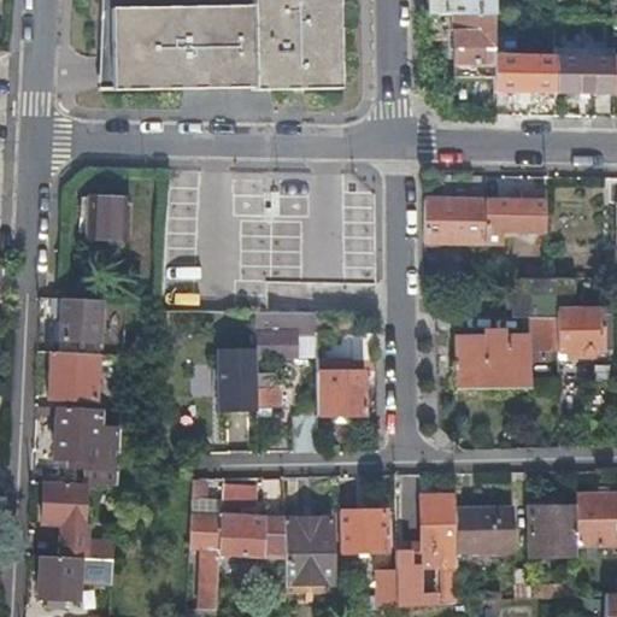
[(101,0),(99,59),(98,89),(181,87),(221,86),(252,86),(252,89),(270,89),(338,87),(335,0),(101,0)]
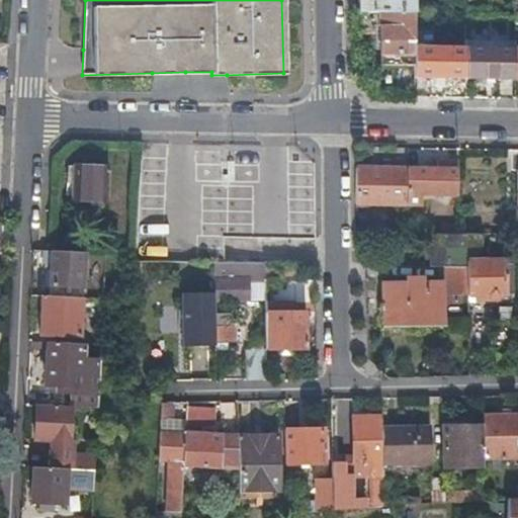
[(380,10),(414,10),(414,0),(358,0),(359,10),(374,10),(380,10)]
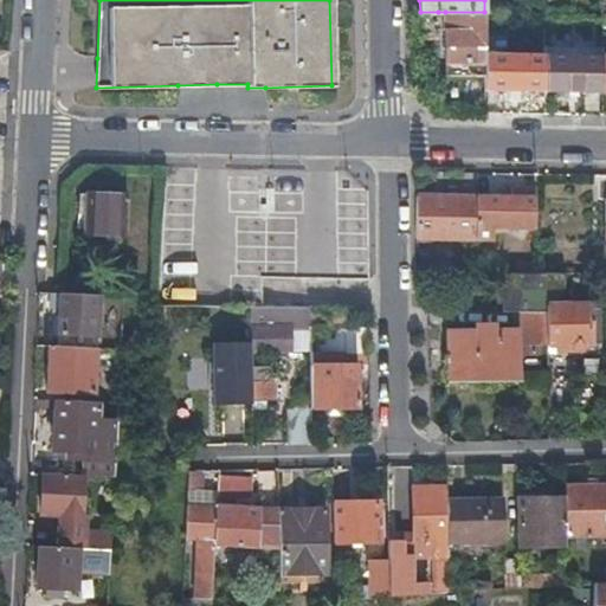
[(438,38),(438,12),(420,12),(414,12),(416,38),(420,38),(438,38)]
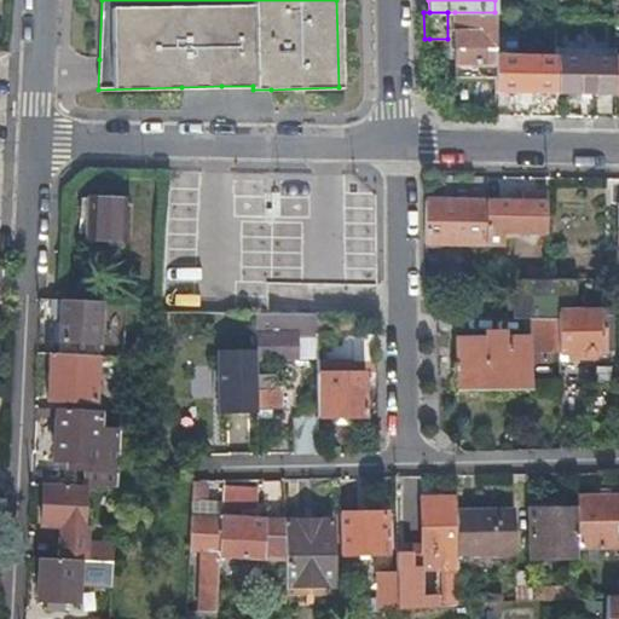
[(495,56),(495,48),(495,12),(455,12),(455,76),(495,76),(495,56)]
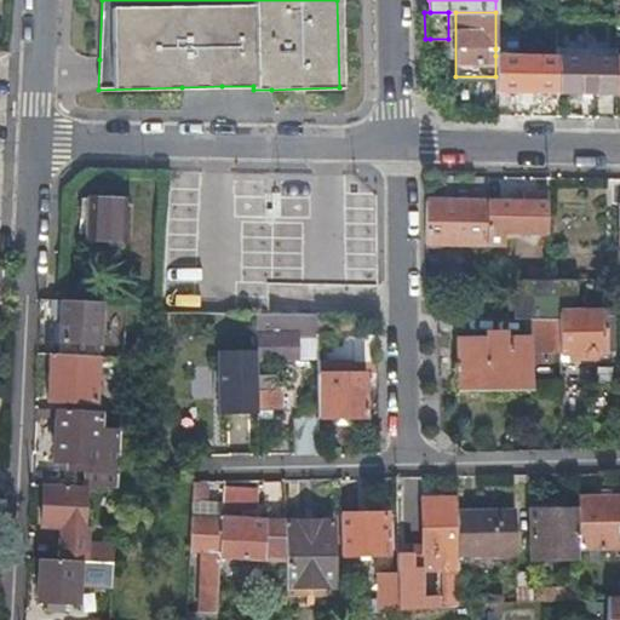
[(495,12),(495,49),(509,49),(509,12),(495,12)]
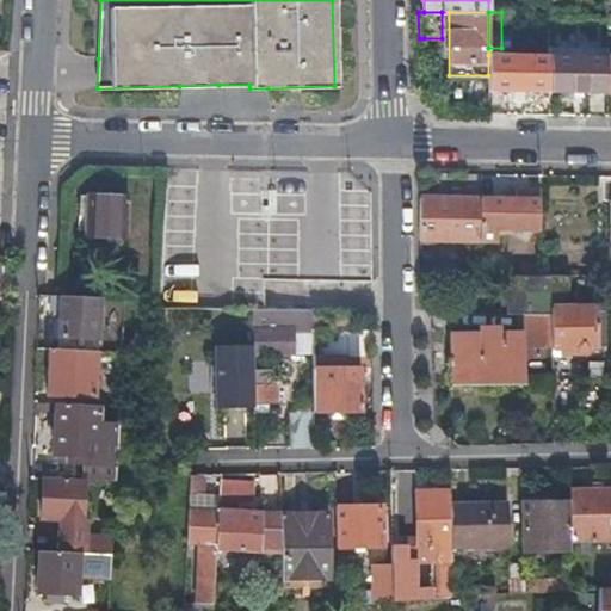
[(548,55),(488,55),(488,75),(488,90),(548,90),(548,55)]
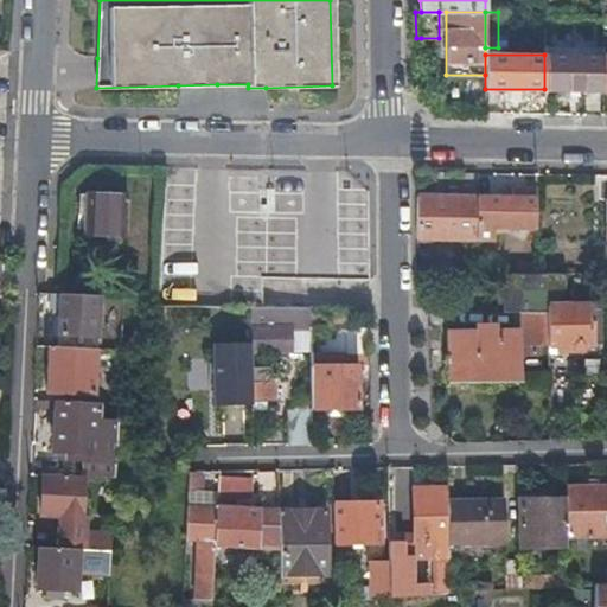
[(604,56),(544,55),(544,89),(604,90),(604,56)]
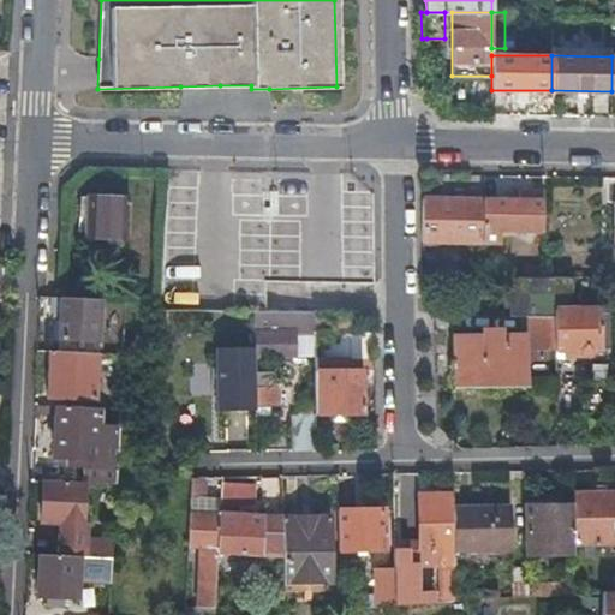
[(483,197),(482,239),(496,239),(497,227),(542,228),(543,191),(525,191),(525,198),(483,197)]
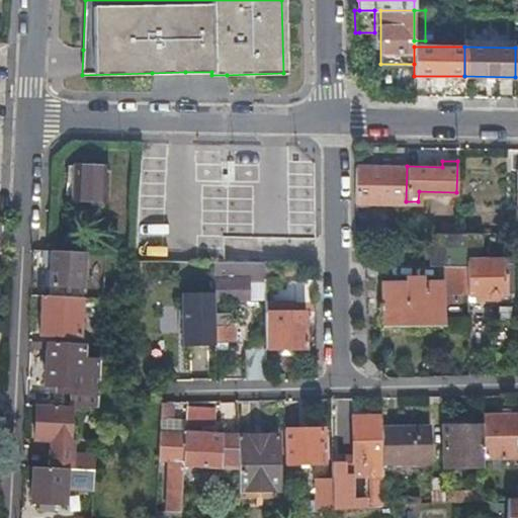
[(74,181),(75,165),(68,164),(66,181),(74,181)]
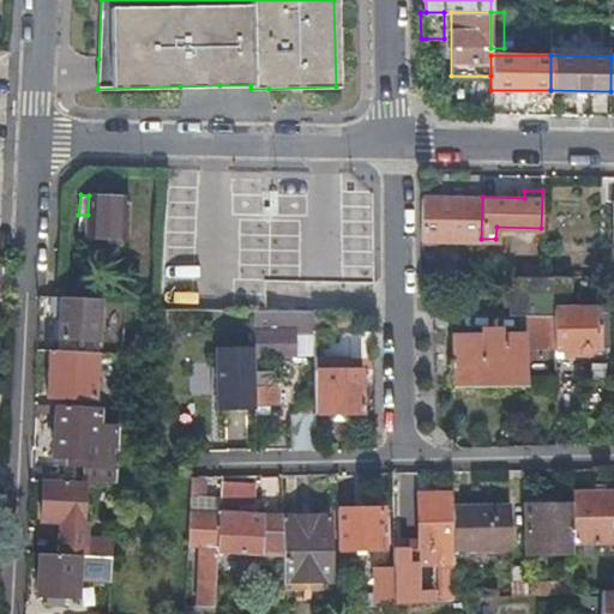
[(89,194),(89,196),(88,215),(86,235),(126,236),(127,196),(89,194)]
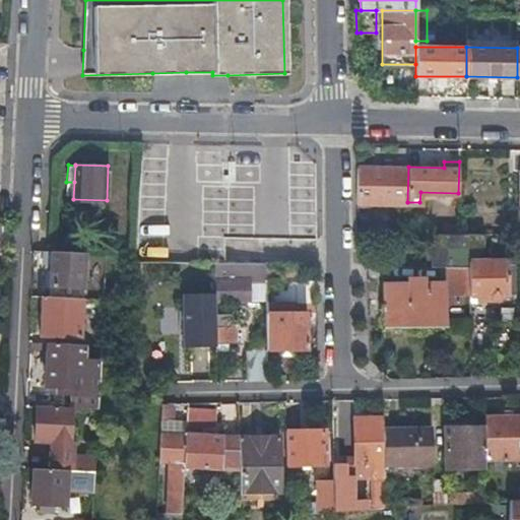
[(356,167),(356,203),(407,204),(407,202),(408,167),(356,167)]
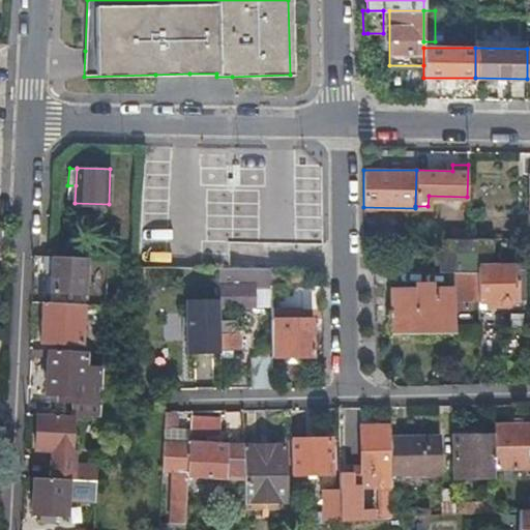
[(452,226),(451,237),(467,237),(467,227),(452,226)]
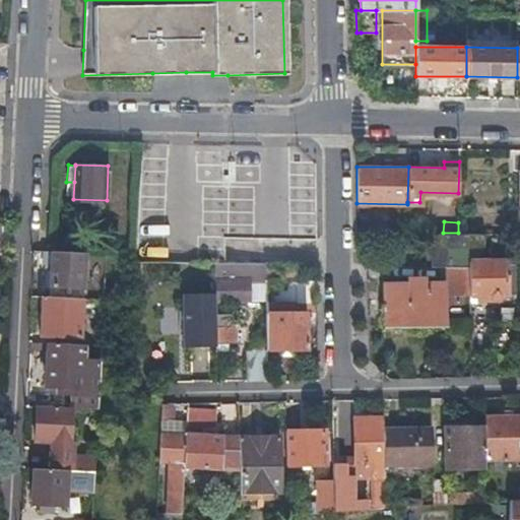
[(458,222),(458,233),(468,233),(468,222),(458,222)]
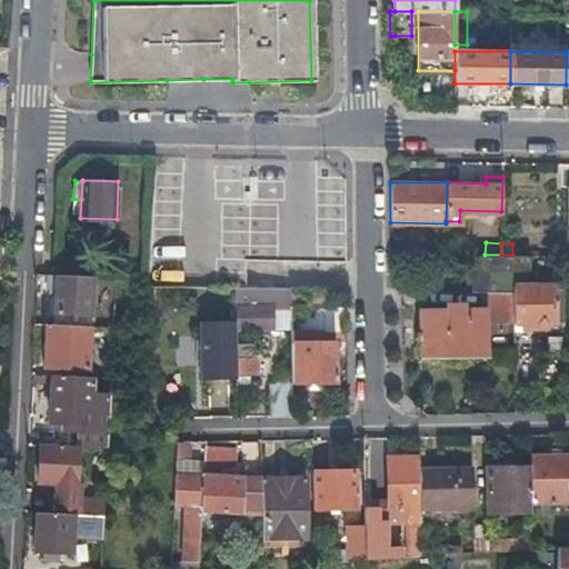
[(511,292),(512,322),(531,322),(536,328),(546,328),(550,321),(563,321),(562,287),(553,287),(553,282),(537,283),(529,283),(529,255),(512,255),(501,255),(485,255),(470,253),(471,291),(487,291),(511,292)]
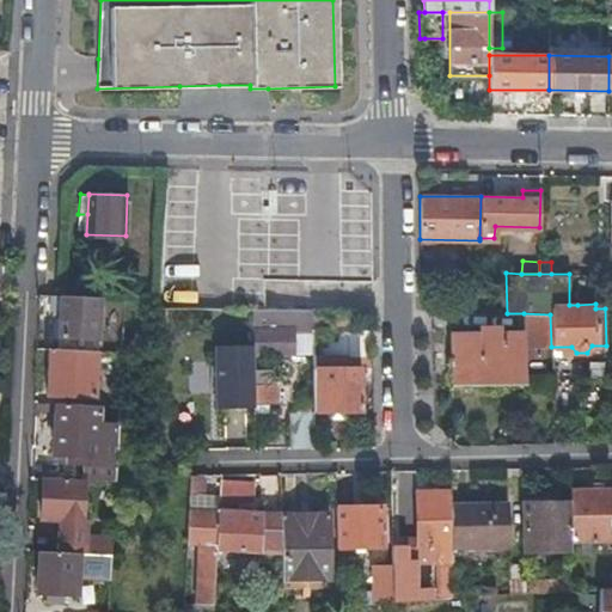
[(56,294),(53,293),(51,305),(60,305),(57,348),(96,349),(97,349),(98,295),(56,294)]
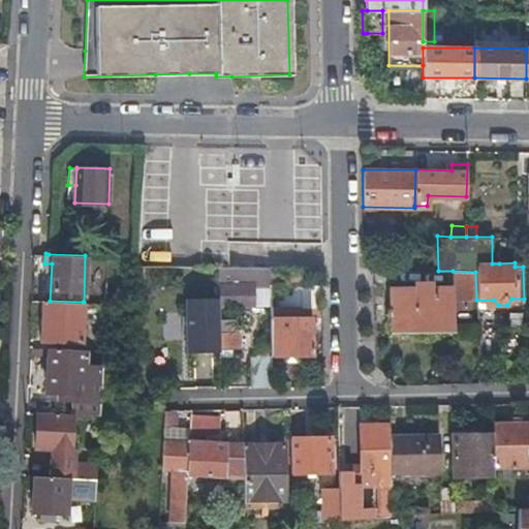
[(228,267),(218,267),(219,286),(220,285),(220,306),(253,306),(253,283),(263,283),(263,306),(271,306),(271,304),(270,280),(270,268),(228,267)]
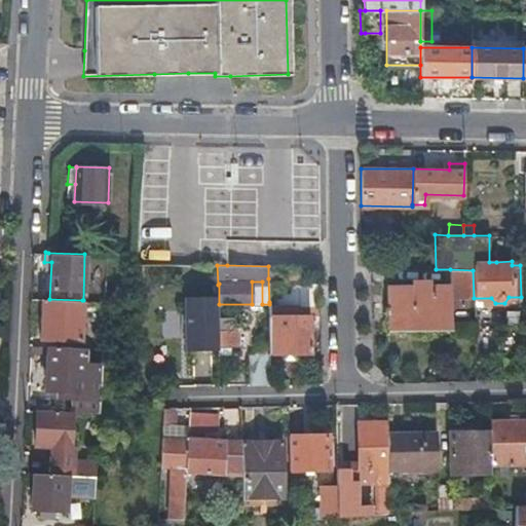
[(300,278),(300,267),(268,266),(268,278),(300,278)]
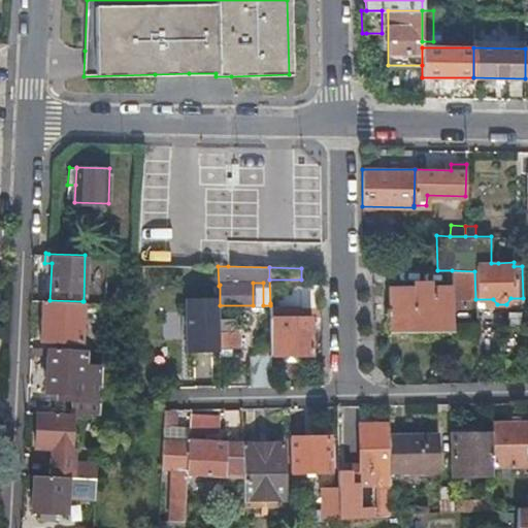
[(475,299),(474,271),(452,270),(452,288),(459,288),(459,300),(475,299)]
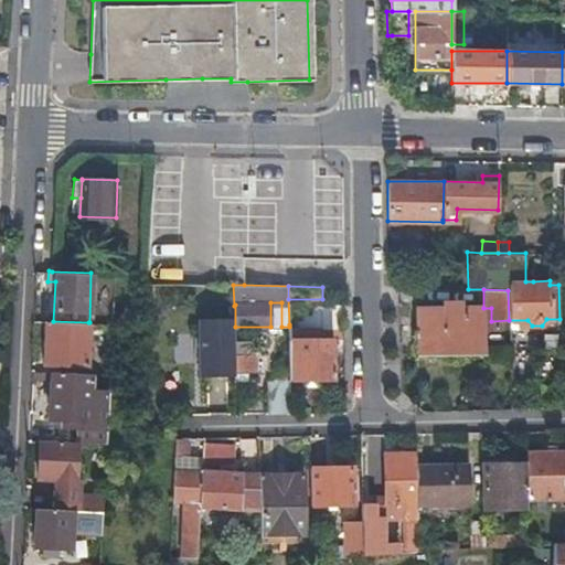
[(95,323),(113,323),(114,300),(95,299),(95,323)]
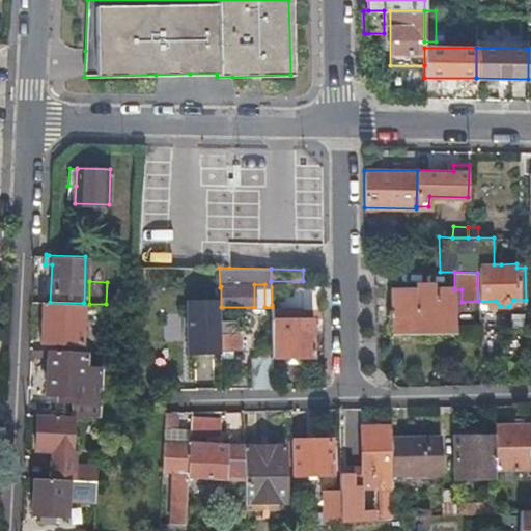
[(454,302),(454,289),(432,288),(432,282),(416,282),(416,289),(397,289),(397,287),(391,287),(391,308),(388,308),(388,314),(391,314),(392,330),(454,331),(454,302)]
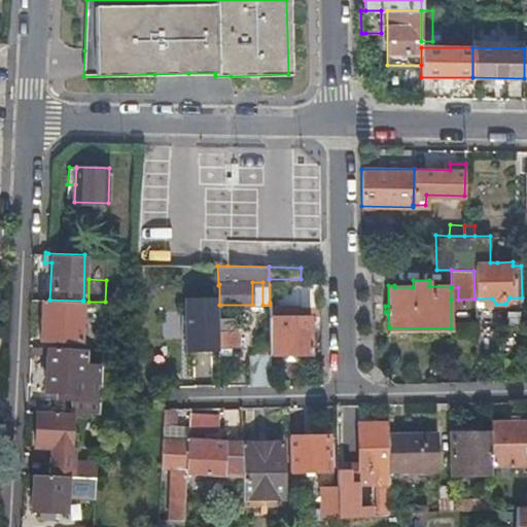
[(252,282),(252,305),(262,305),(262,282),(252,282)]
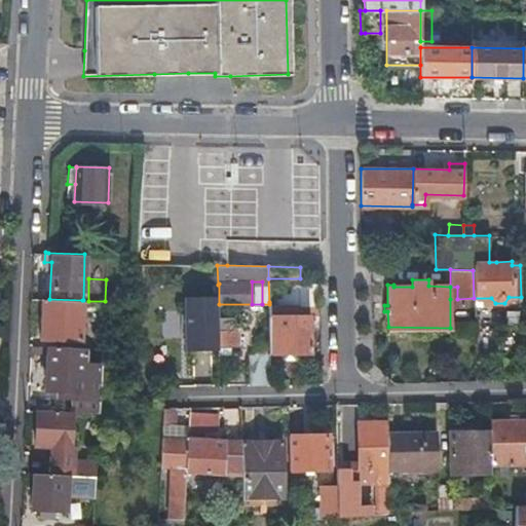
[(186,325),(186,348),(218,348),(218,317),(218,297),(187,297),(188,325),(186,325)]
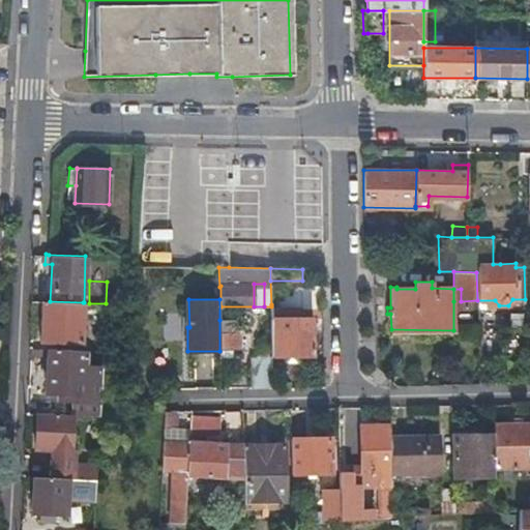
[(50,301),(42,301),(40,341),(81,343),(83,302),(50,301)]
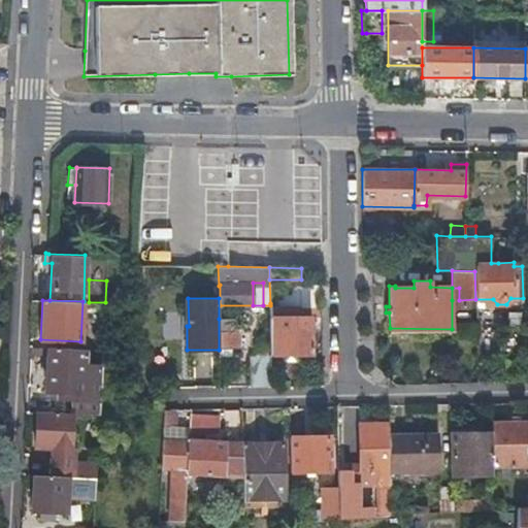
[(87,323),(104,323),(105,302),(89,302),(88,302),(87,323)]
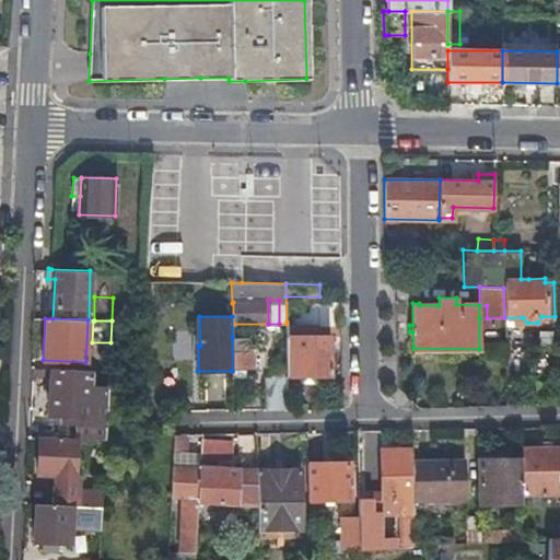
[(293,322),(287,322),(287,324),(287,375),(331,374),(330,337),(319,337),(293,337),(293,322)]
